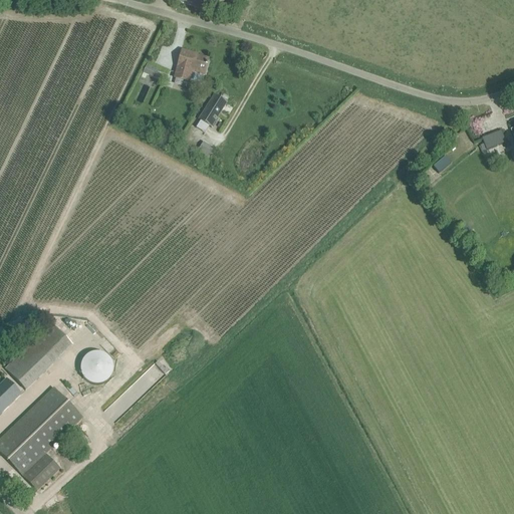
[(172,0),(199,9),(202,0),(172,0)]
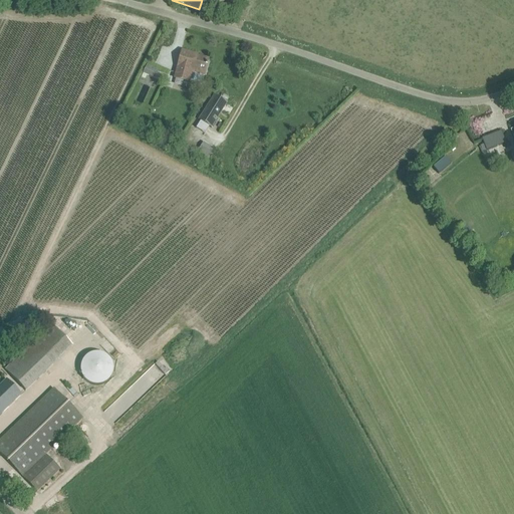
[(192,71),(204,75),(209,58),(208,58),(208,60),(193,56),(193,54),(182,51),(174,80),(189,84),(192,71)]
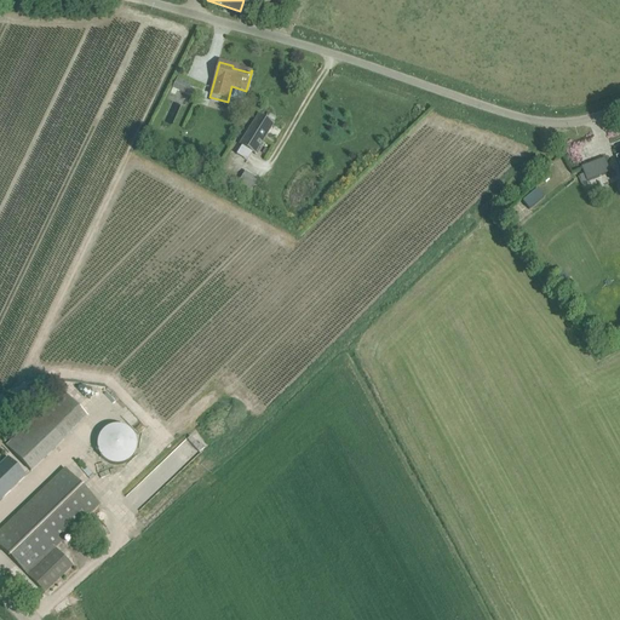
[(184,84),(181,90),(193,97),(196,91),(184,84)]
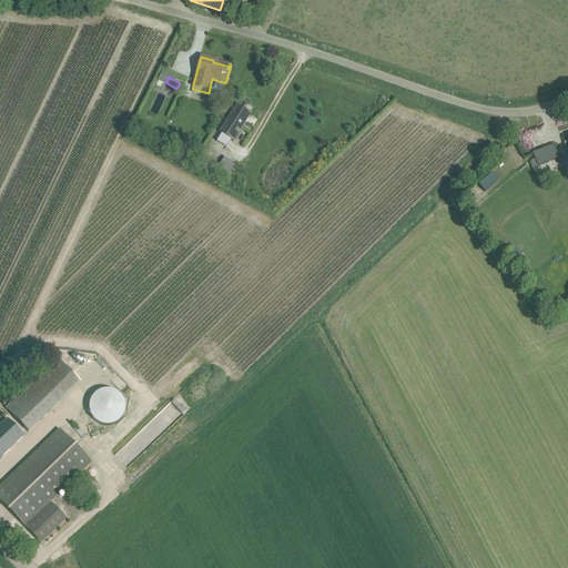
[(220,133),(233,141),(250,114),(236,105),(220,133)]
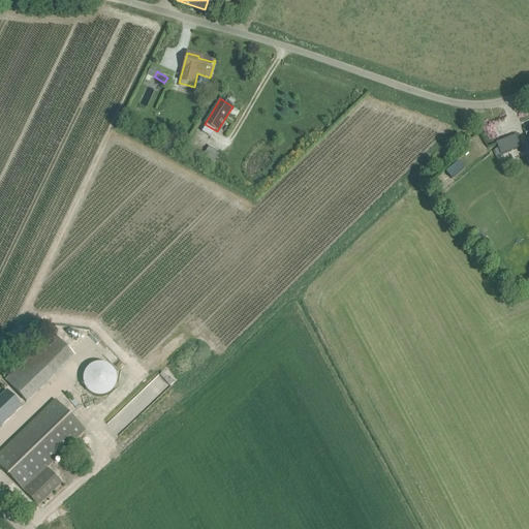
[(517,135),(497,143),(501,155),(521,148),(517,135)]
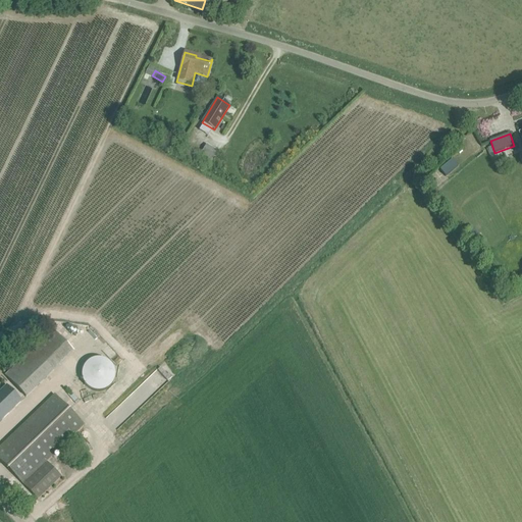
[(52,328),(5,374),(27,397),(73,351),(52,328)]
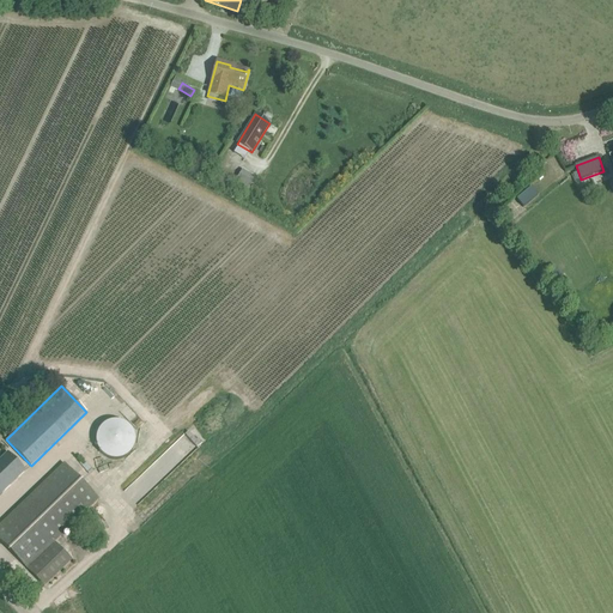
[(97,443),(99,449),(104,454),(110,456),(117,457),(123,456),(129,453),(133,447),(135,441),(135,434),(133,428),(129,423),(123,419),(117,418),(111,418),(105,420),(101,425),(97,430),(96,436),(97,443)]
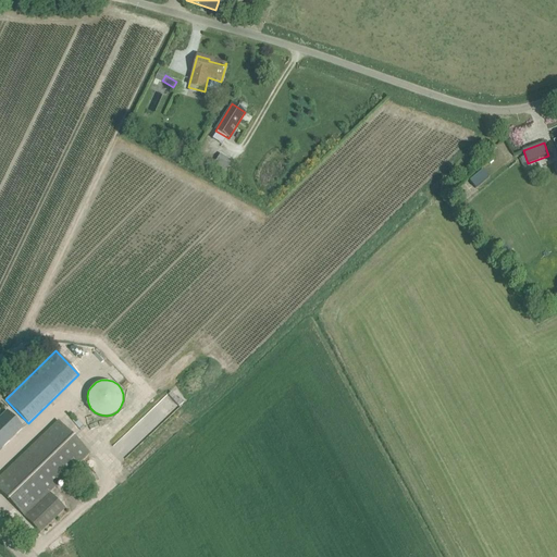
[(0,448),(24,426),(9,410),(0,418),(0,448)]
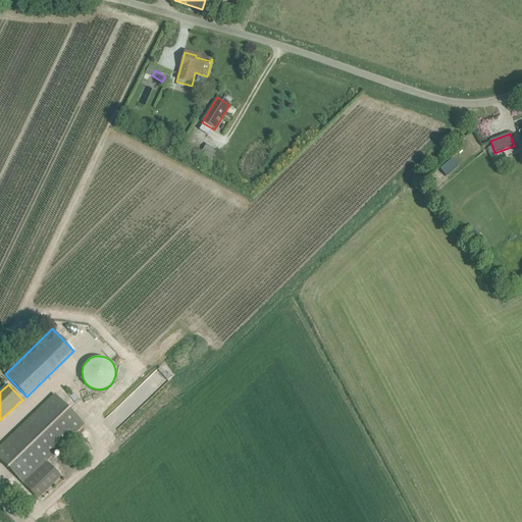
[(54,394),(0,447),(0,460),(38,500),(60,477),(44,460),(83,422),(54,394)]
